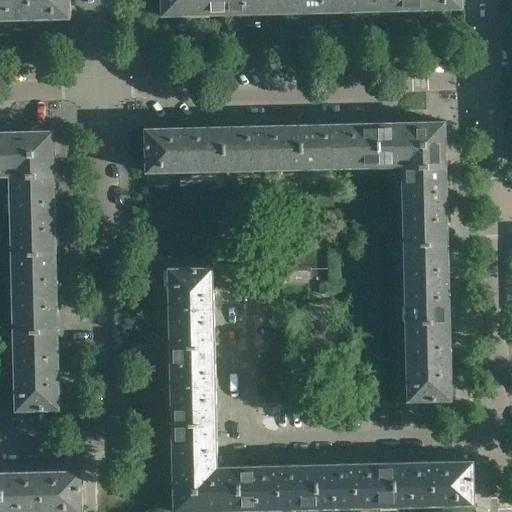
[(0,0),(0,19),(71,18),(70,0),(0,0)]
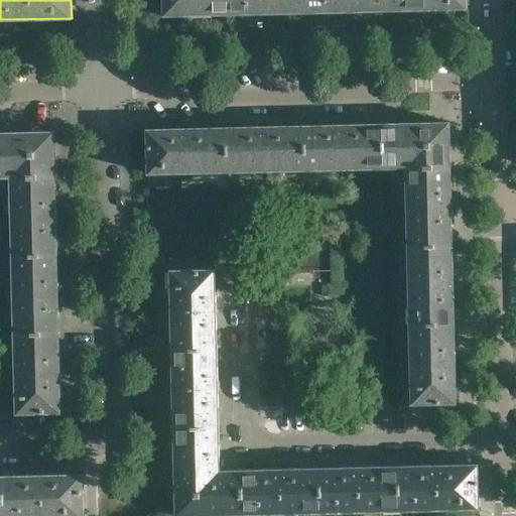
[(231,14),(230,0),(163,0),(164,16),(231,14)]
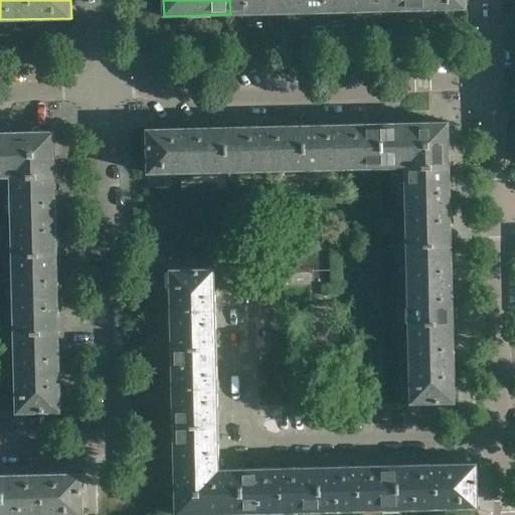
[(308,12),(307,0),(229,0),(230,14),(308,12)]
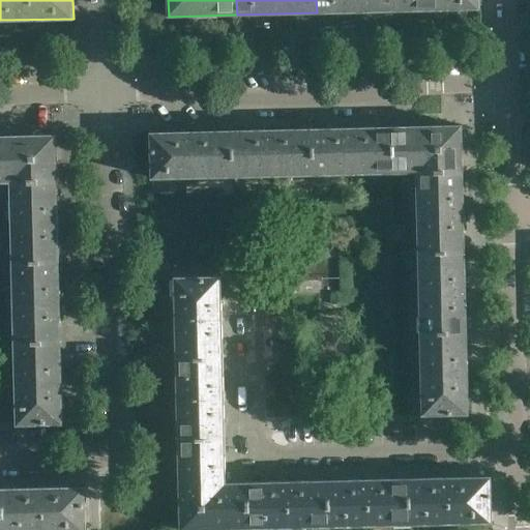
[(398,10),(396,0),(316,0),(317,12),(398,10)]
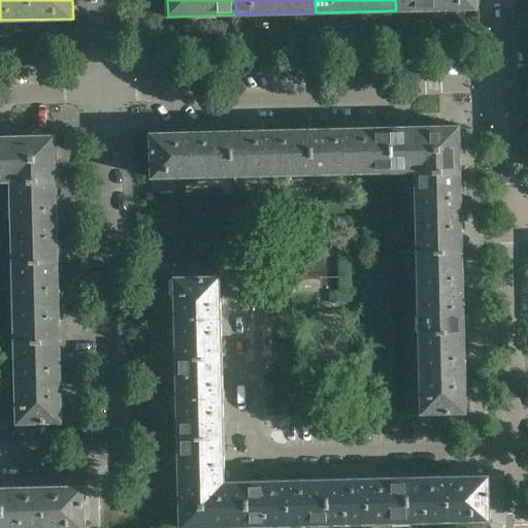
[(477,8),(476,0),(395,0),(396,10),(477,8)]
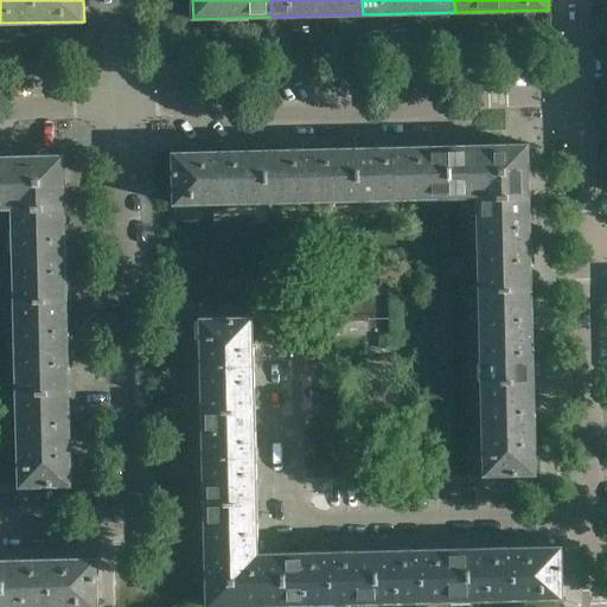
[(530,197),(529,144),(451,146),(452,198),(478,197),(478,198),(530,197)]
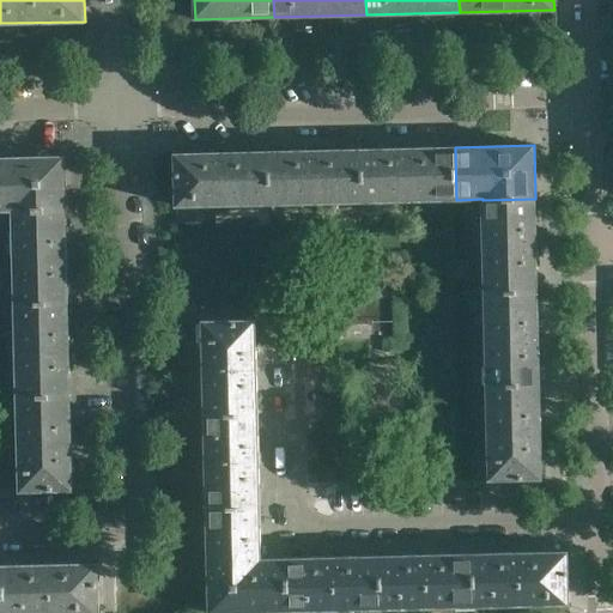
[(456,200),(455,147),(362,150),(363,202),(456,200)]
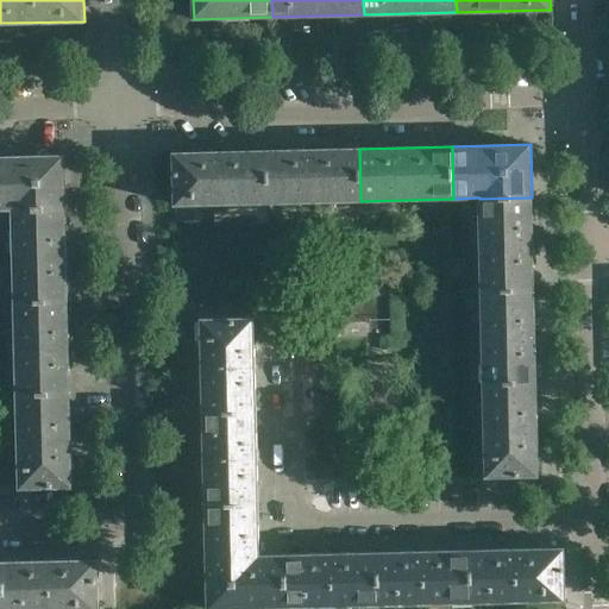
[(360,201),(359,149),(268,150),(269,202),(360,201)]
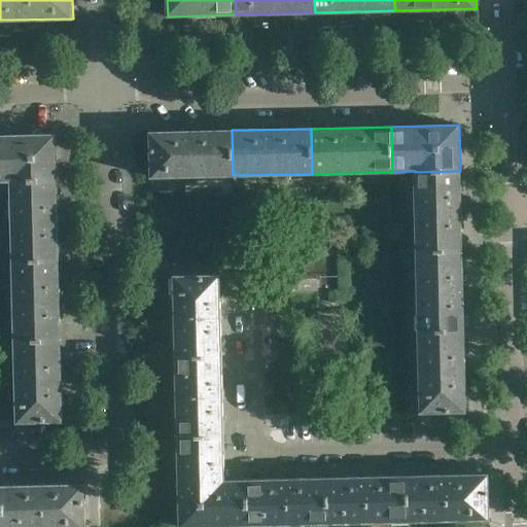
[(233,175),(232,130),(150,132),(151,177),(233,175)]
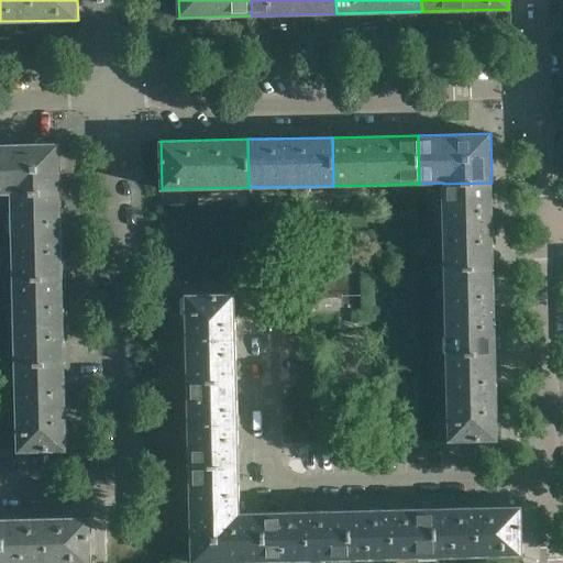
[(61,192),(59,143),(0,144),(0,192),(12,194),(61,192)]
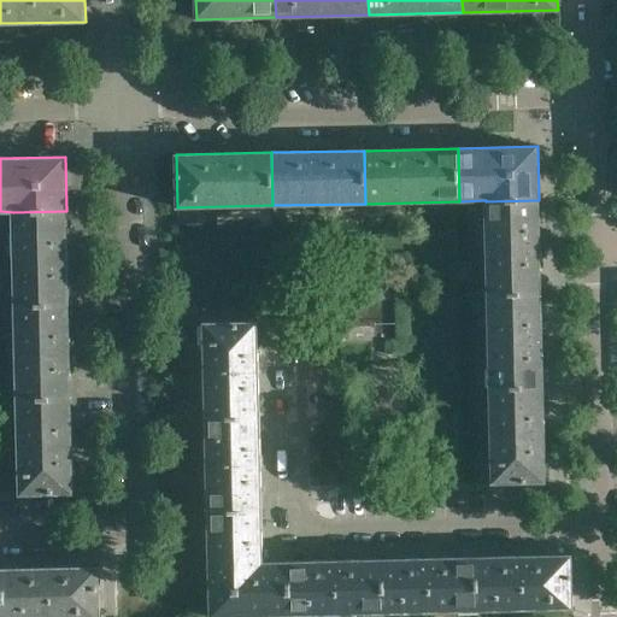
[(541,293),(539,200),(486,201),(488,294),(541,293)]
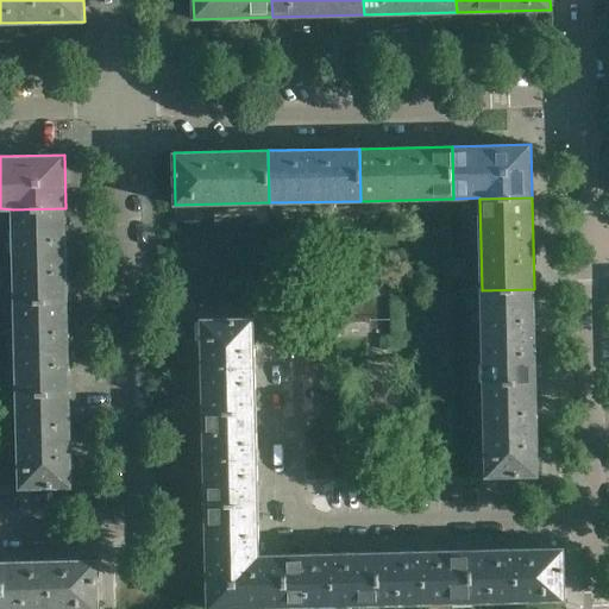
[(68,301),(66,208),(13,209),(16,302),(68,301)]
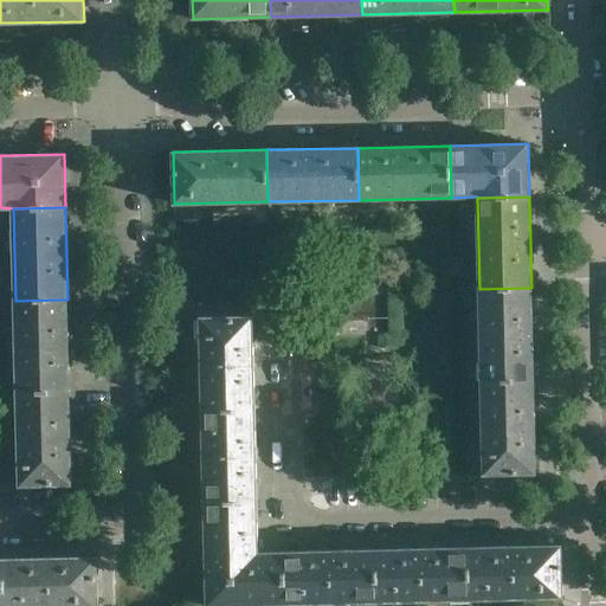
[(534,380),(532,288),(479,289),(482,381),(534,380)]
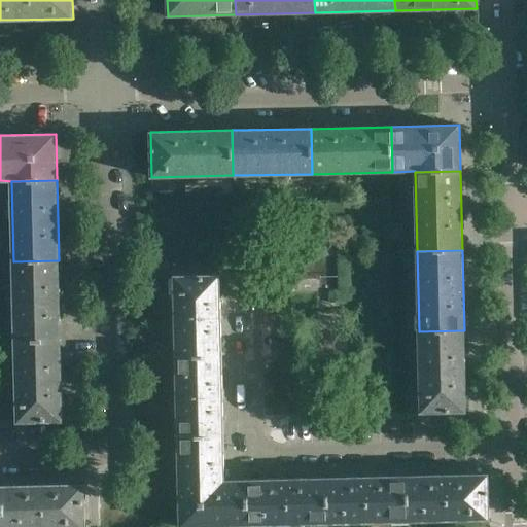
[(61,340),(59,260),(13,261),(15,341),(61,340)]
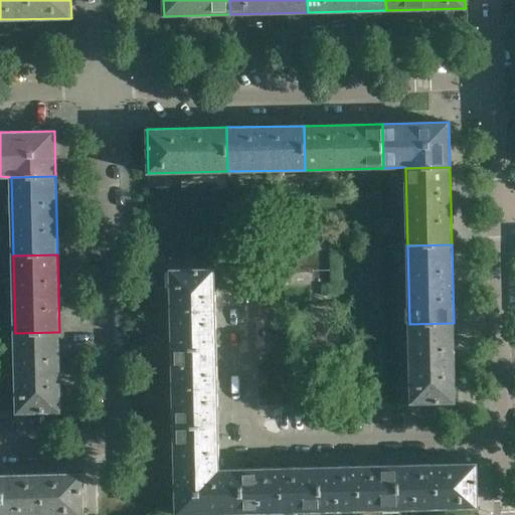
[(216,349),(215,304),(214,269),(170,270),(172,350),(216,349)]
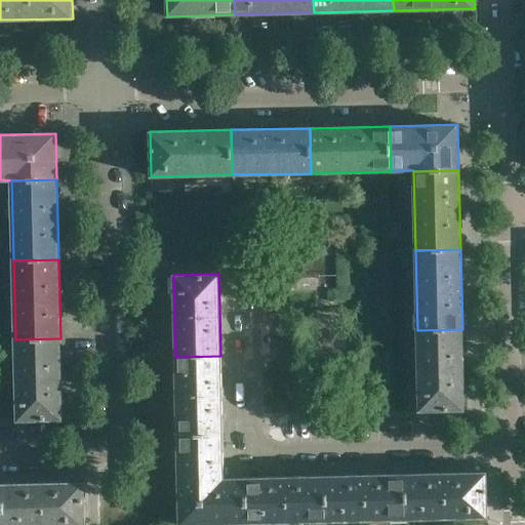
[(465,410),(462,346),(462,329),(417,330),(419,411),(465,410)]
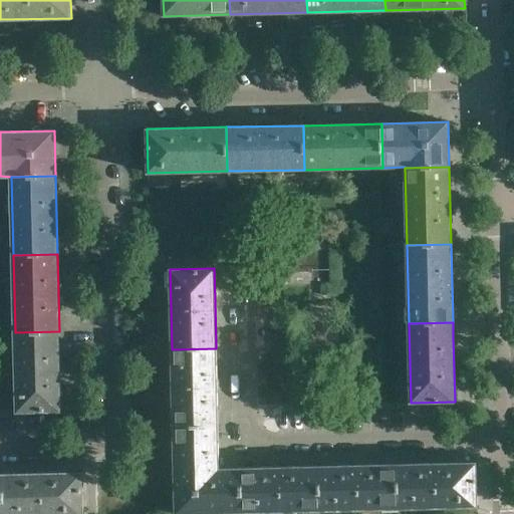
[(61,411),(59,347),(59,331),(15,332),(17,412),(61,411)]
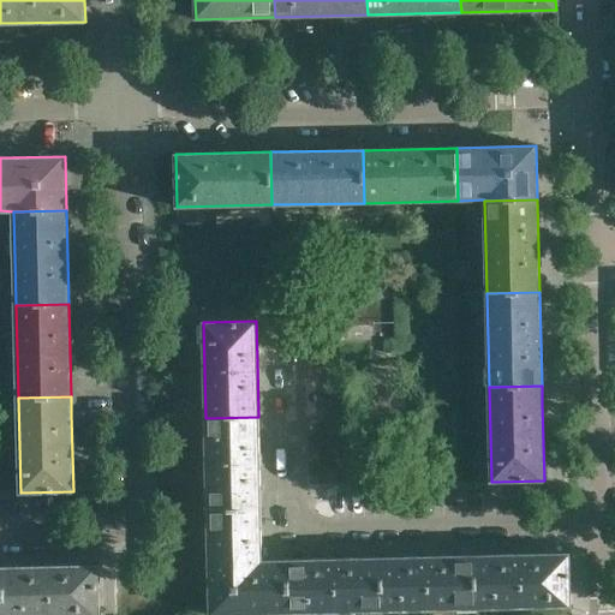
[(261,511),(258,417),(206,418),(208,512),(261,511)]
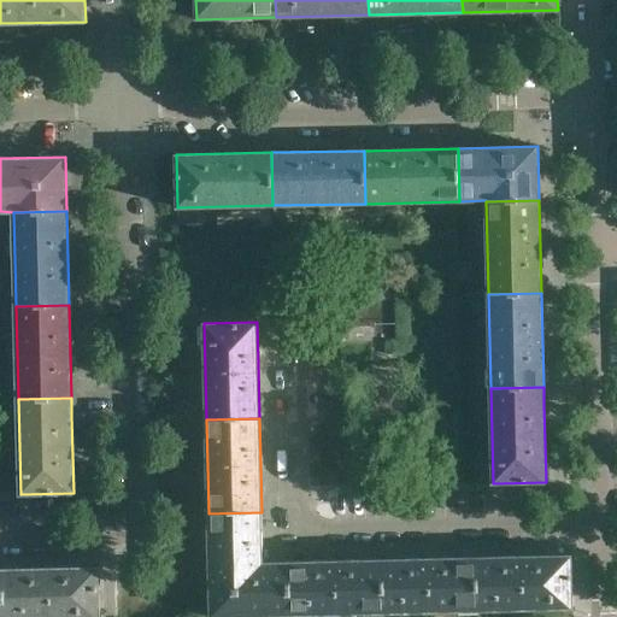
[(291,615),(289,562),(263,562),(262,512),(209,513),(211,616),(291,615)]
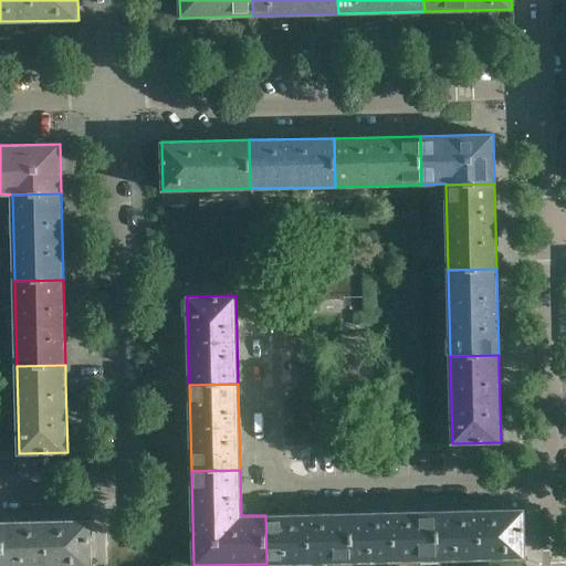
[(525,557),(524,509),(437,511),(438,559),(525,557)]
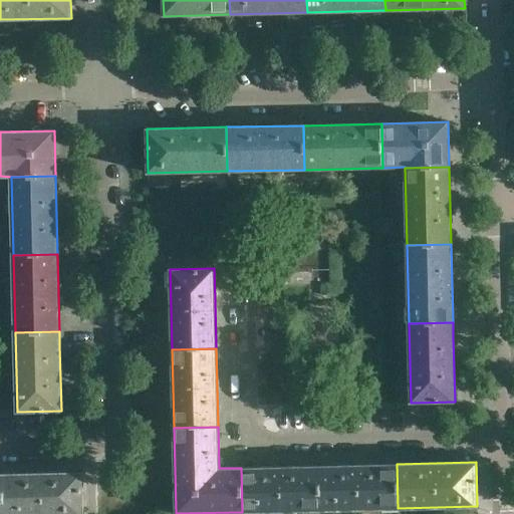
[(398,508),(397,464),(318,466),(319,510),(398,508)]
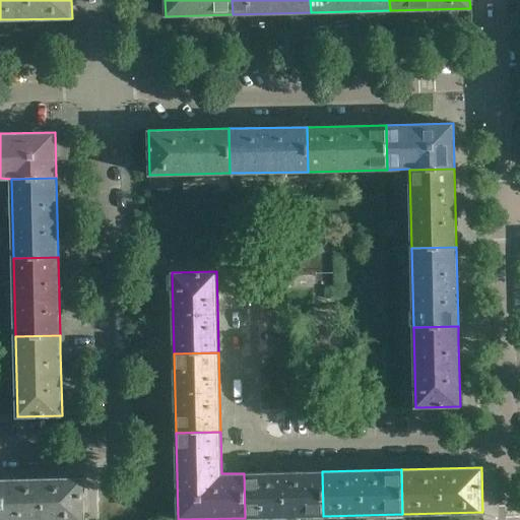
[(323,516),(322,471),(244,473),(245,518),(323,516)]
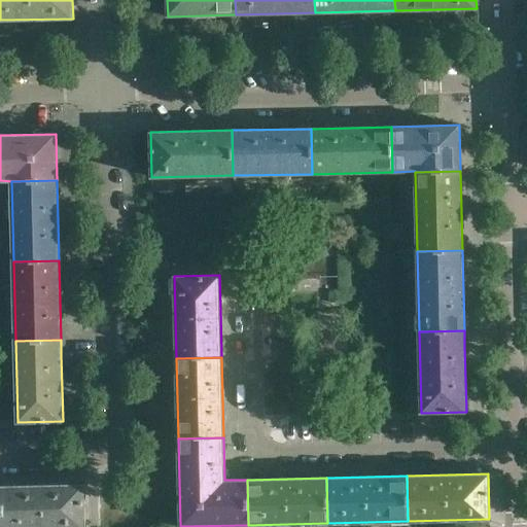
[(85,526),(84,484),(3,486),(4,526),(85,526)]
